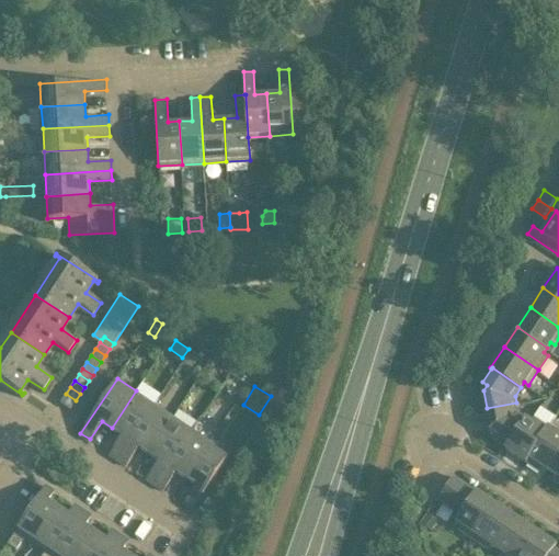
[(155,404),(136,390),(112,428),(122,433),(110,452),(118,458),(155,404)]
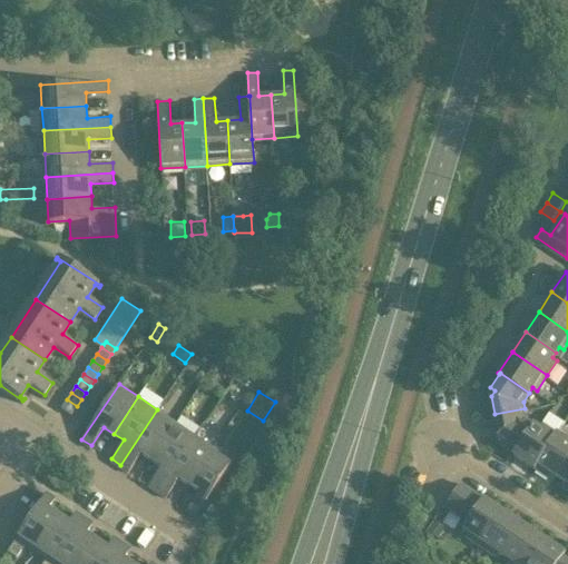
[(77,406),(67,399),(62,405),(72,413),(77,406)]
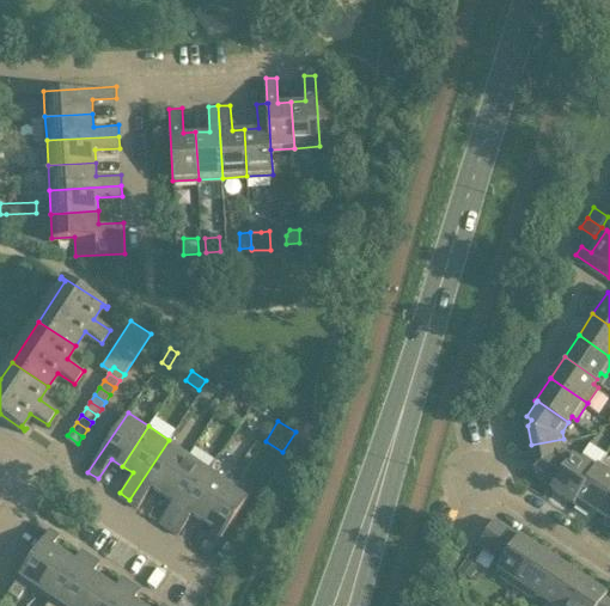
[(563,439),(531,445),(536,466),(541,470),(538,473),(553,484),(554,484),(574,453),(565,446),(563,439)]
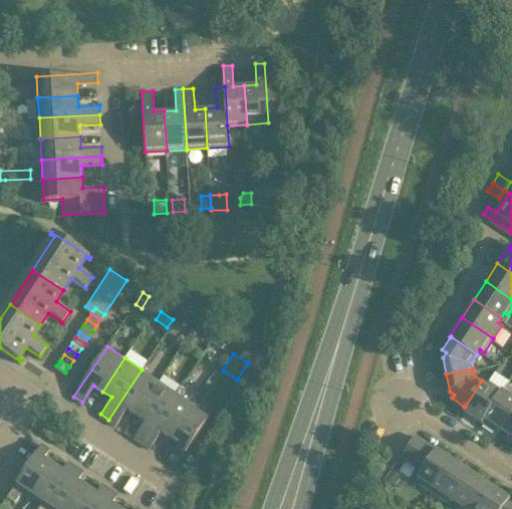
[(128,408),(137,414),(159,380),(142,369),(108,420),(116,425),(128,408)]
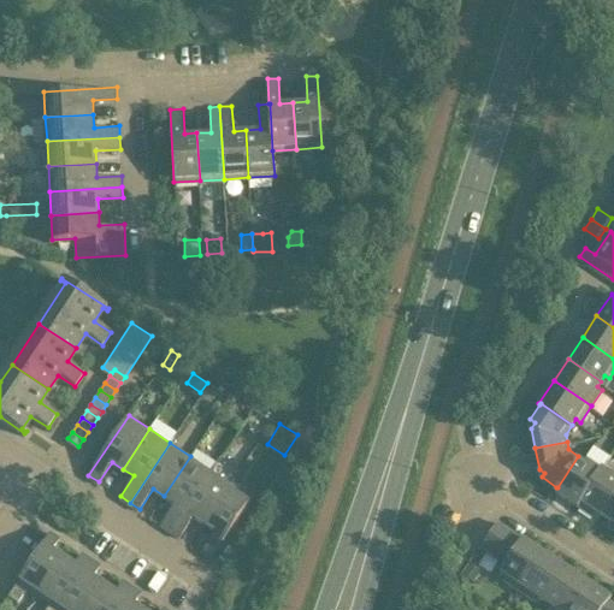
[(584,460),(578,456),(558,487),(556,487),(555,489),(578,503),(603,466),(586,455),(584,460)]
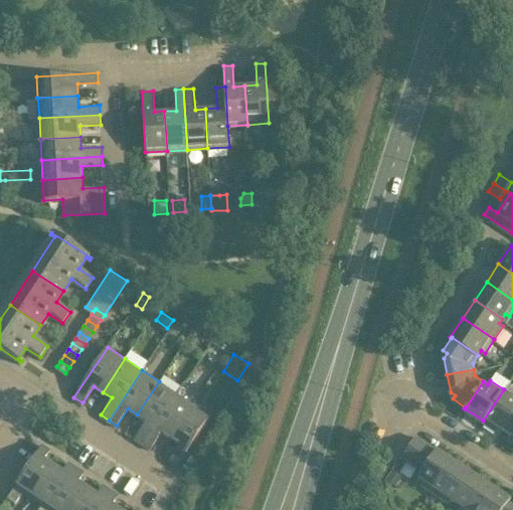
[(176,392),(159,381),(137,414),(146,420),(135,438),(143,443),(176,392)]
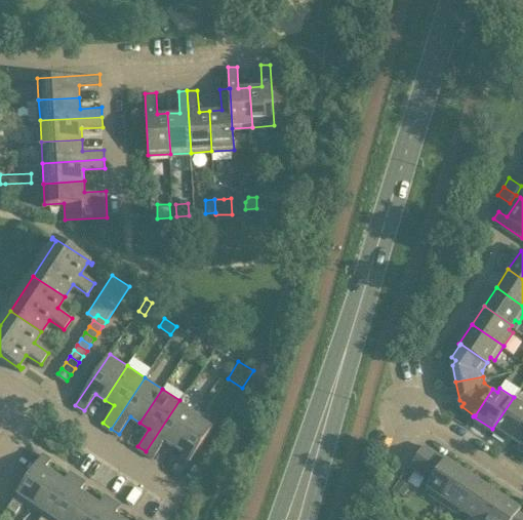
[(509,434),(514,437),(522,423),(522,403),(514,397),(492,429),(507,438),(509,434)]
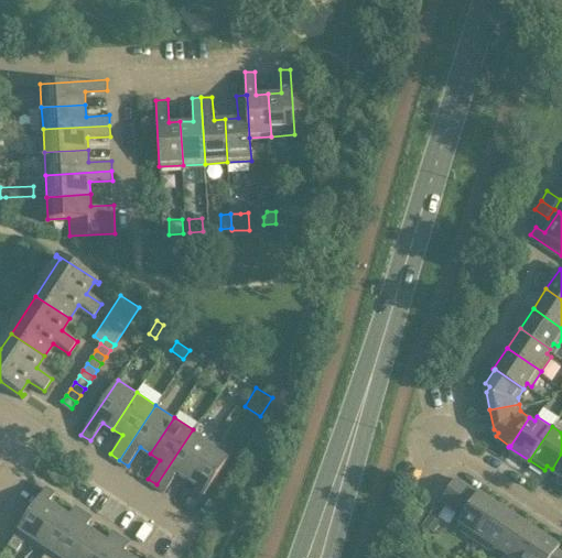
[(177,471),(187,479),(212,442),(193,429),(157,484),(164,490),(177,471)]
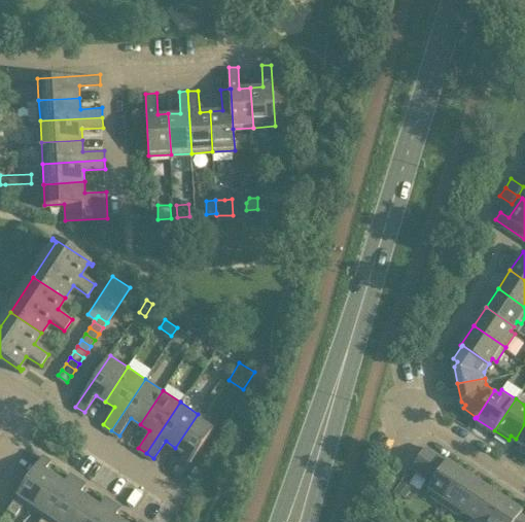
[(216,425),(198,414),(175,448),(183,453),(172,471),(181,477),(216,425)]
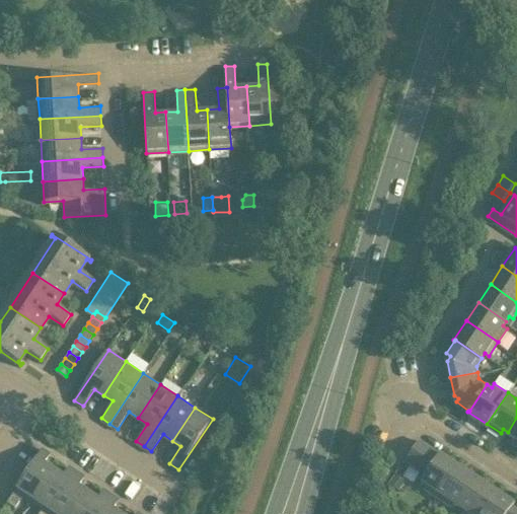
[(516,418),(508,432),(512,436),(510,439),(516,444),(516,418)]
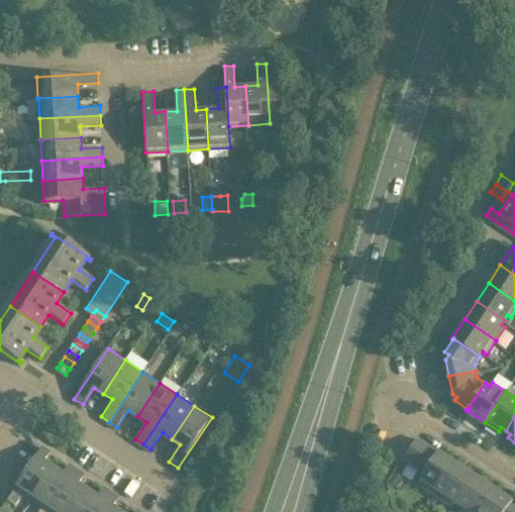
[(418,436),(404,457),(415,465),(429,443),(418,436)]
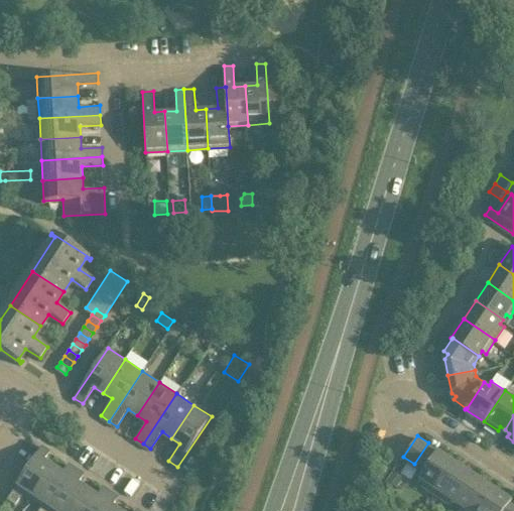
[(436,493),(458,462),(428,442),(414,464),(424,470),(420,477),(425,481),(423,484),(436,493)]
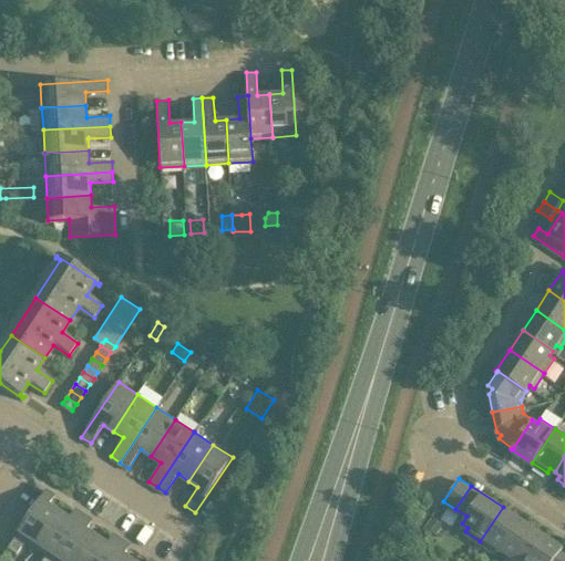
[(51,504),(57,495),(58,494),(48,488),(9,547),(18,552),(27,539),(38,546),(61,509),(51,504)]
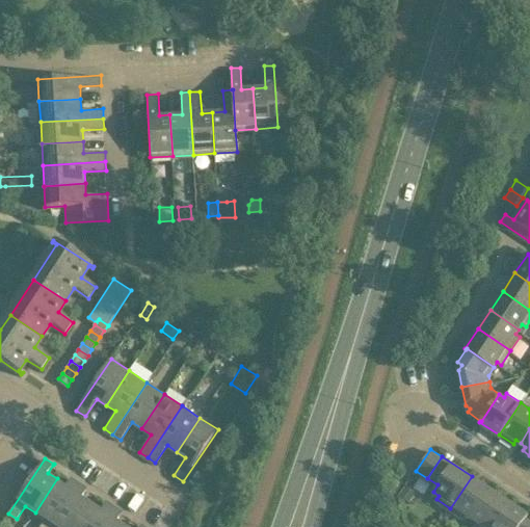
[(472,476),(450,508),(464,518),(467,514),(472,518),(491,489),(472,476)]
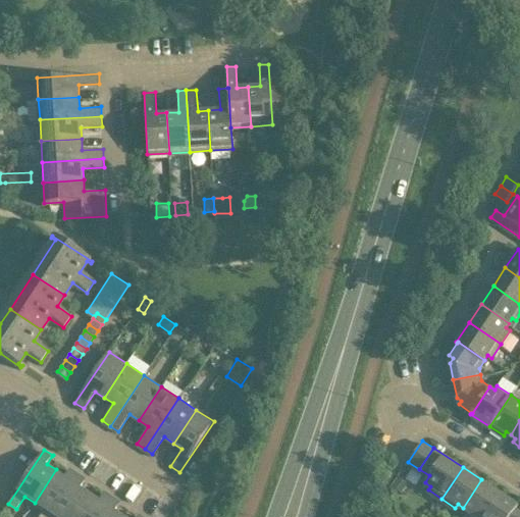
[(66,476),(56,469),(35,503),(43,509),(37,516),(50,516),(80,473),(71,468),(66,476)]
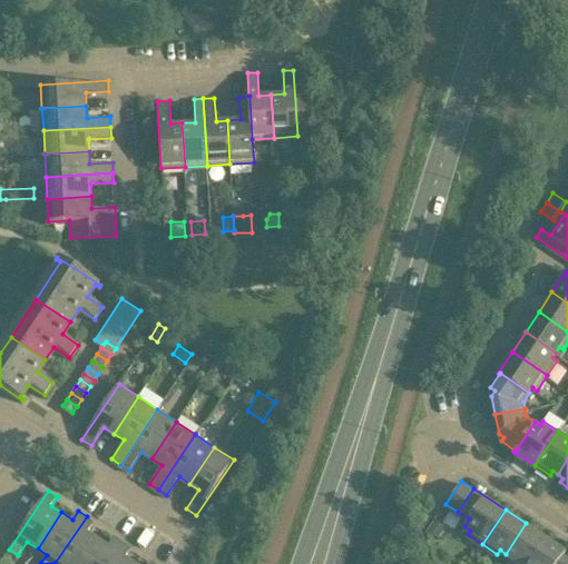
[(81,563),(99,537),(89,531),(96,522),(87,516),(55,563),(81,563)]
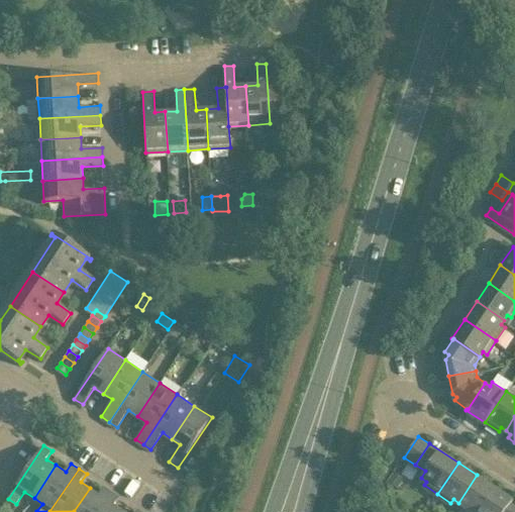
[(398,485),(404,476),(396,471),(390,480),(398,485)]
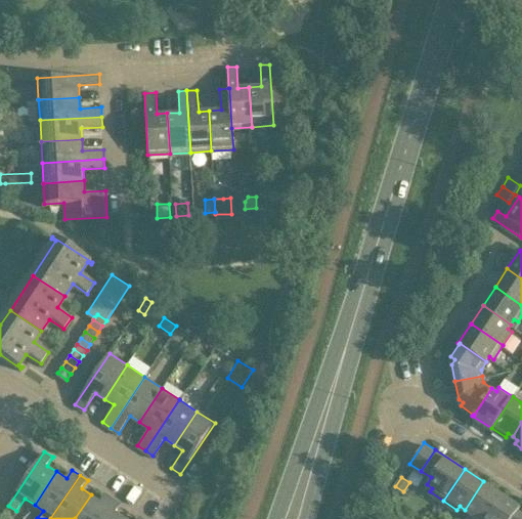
[(483,481),(465,510),(469,513),(467,516),(470,518),(484,518),(502,493),(483,481)]
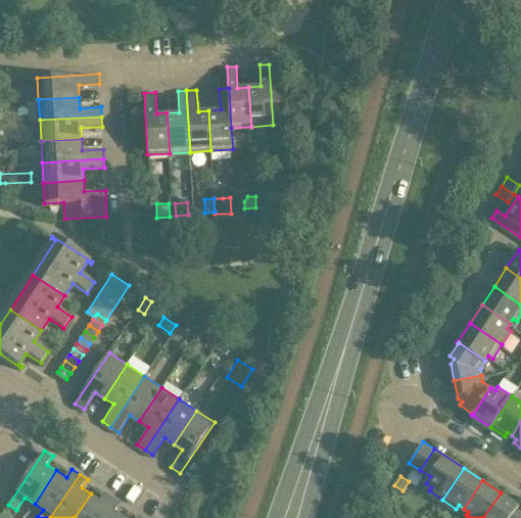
[(101,500),(91,493),(75,517),(99,517),(114,497),(106,491),(101,500)]
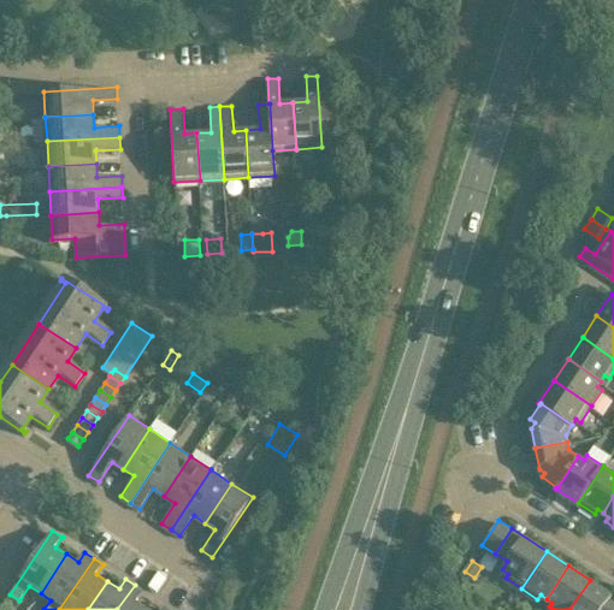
[(590,580),(570,609),(602,609),(612,596),(613,594),(590,580)]
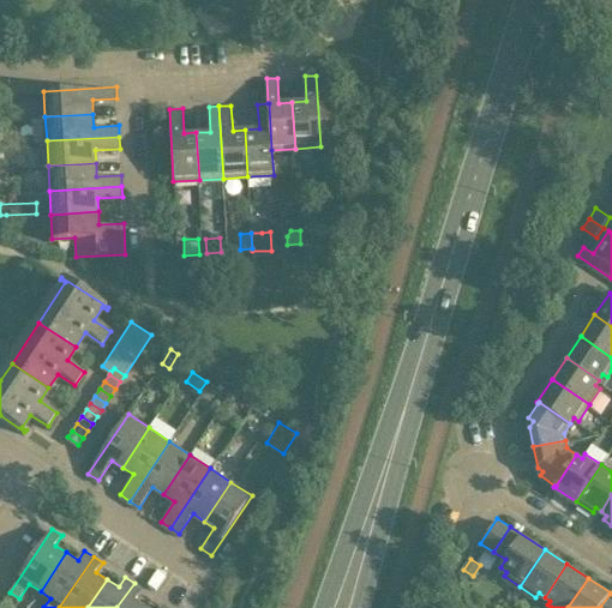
[(117,607),(145,607),(148,606),(137,600),(143,590),(144,589),(135,583),(117,607)]
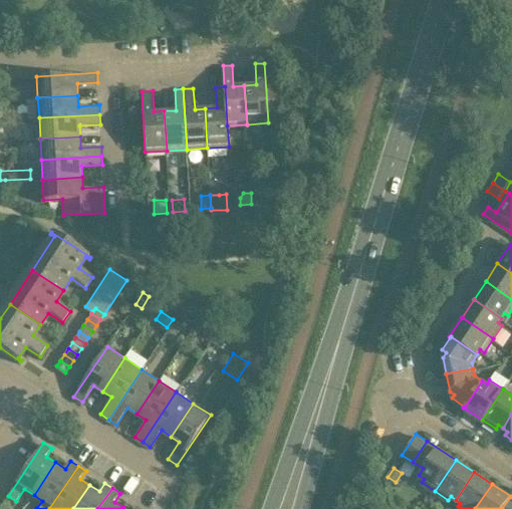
[(511,498),(510,497),(502,508),(511,508),(511,498)]
